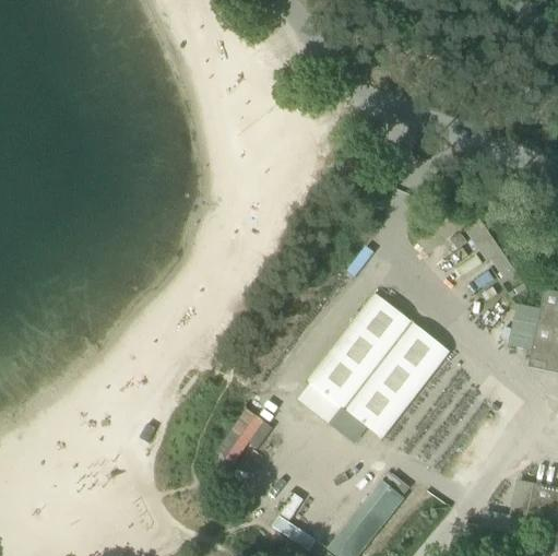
[(452,238),(458,247),(467,240),(461,232),(452,238)]
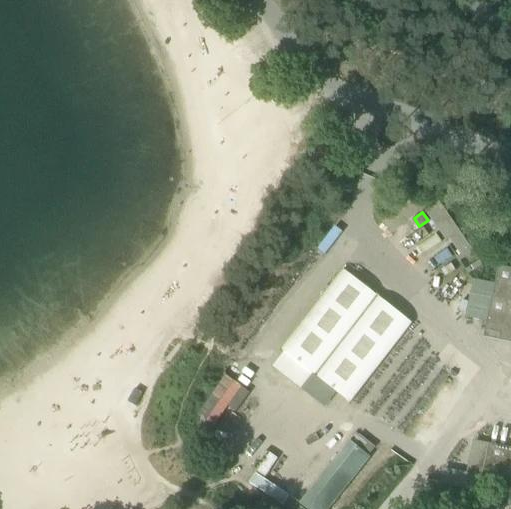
[(510,266),(499,264),(496,281),(472,276),(464,315),(487,320),(486,328),(510,332),(510,445),(489,441),(483,474),(510,480),(510,266)]
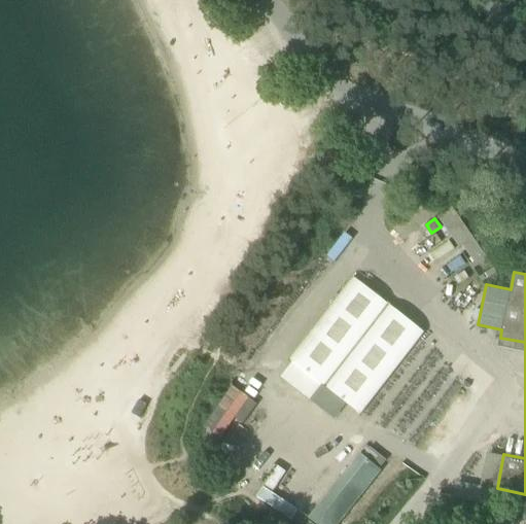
[(289,358),(360,413),(424,330),(353,276),(289,358)]
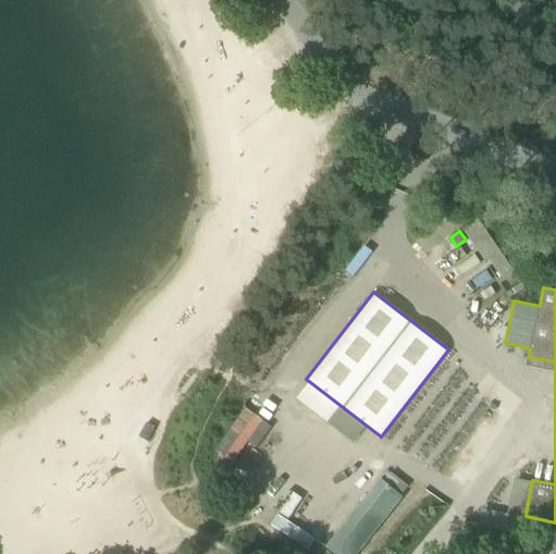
[(308,476),(291,495),(282,488),(273,496),(311,531),(321,520),(301,502),(317,483),(308,476)]
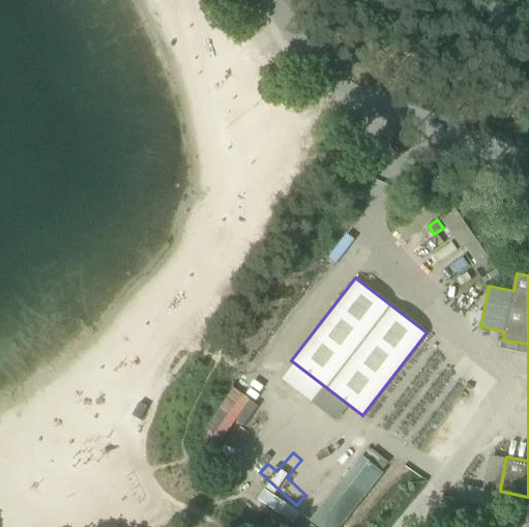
[(342,478),(364,496),(384,471),(361,454),(342,478)]
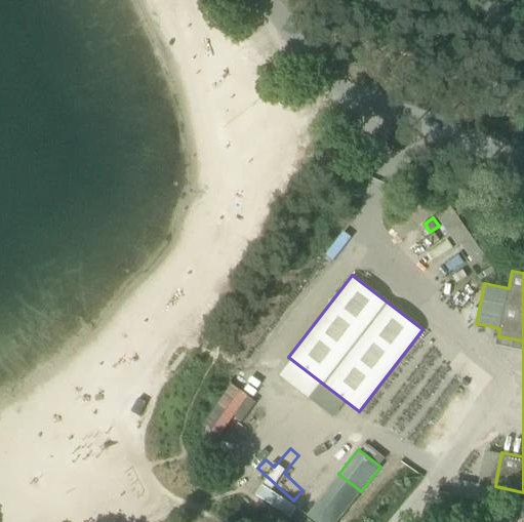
[(325,492),(305,521),(338,521),(349,508),(325,492)]
